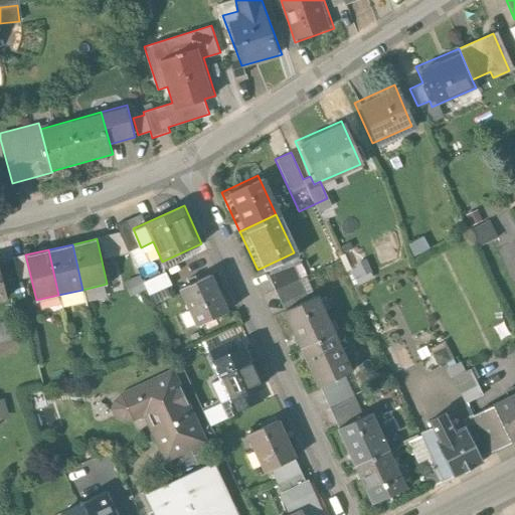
[(0,265),(0,300),(9,298),(0,265)]
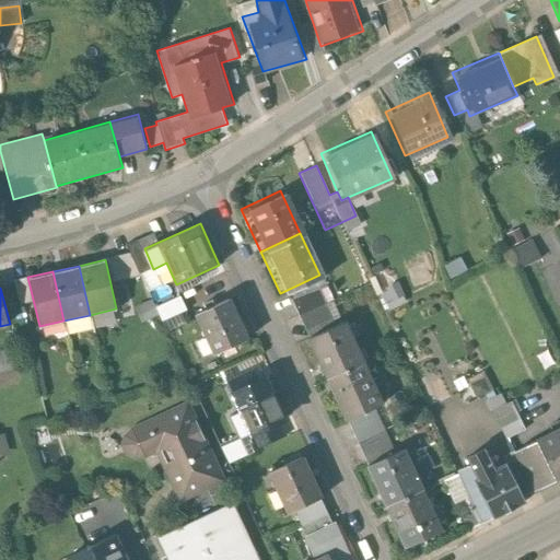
[(165,319),(190,310),(185,295),(160,305),(165,319)]
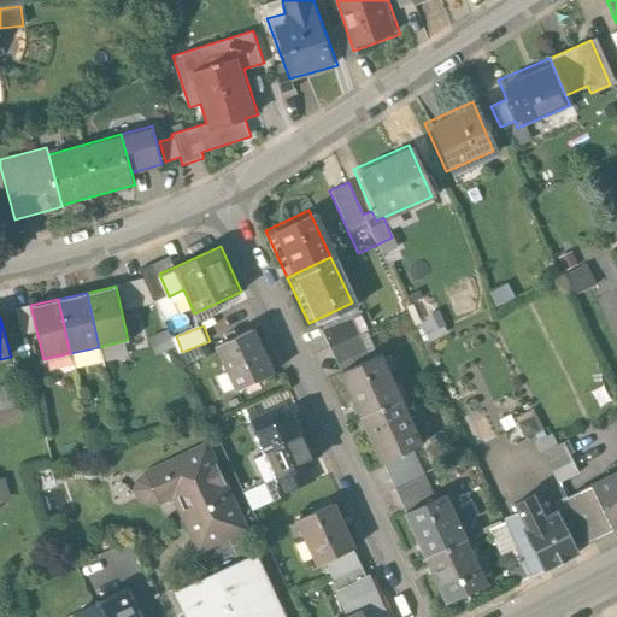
[(275,370),(254,327),(216,345),(236,388),(275,370)]
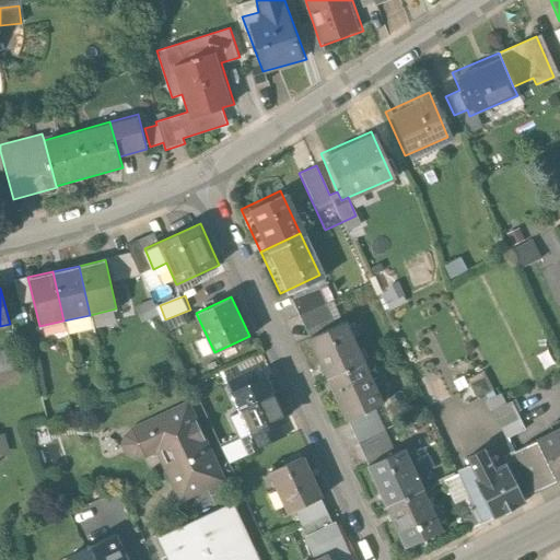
[(360,360),(340,318),(300,337),(319,378),(360,360)]
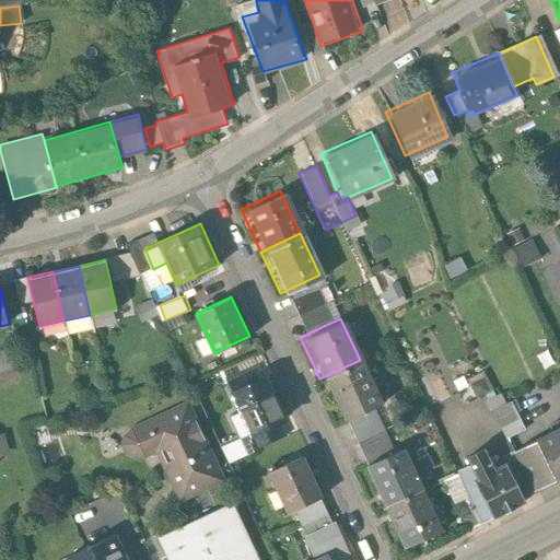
[(0,375),(18,372),(13,352),(0,353),(0,375)]
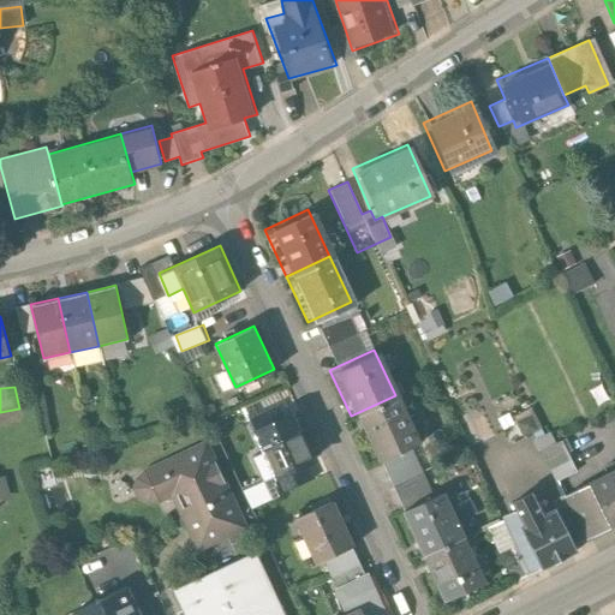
[(320,455),(288,390),(245,411),(276,478),(270,482),(278,496),(317,478),(309,460),(320,455)]
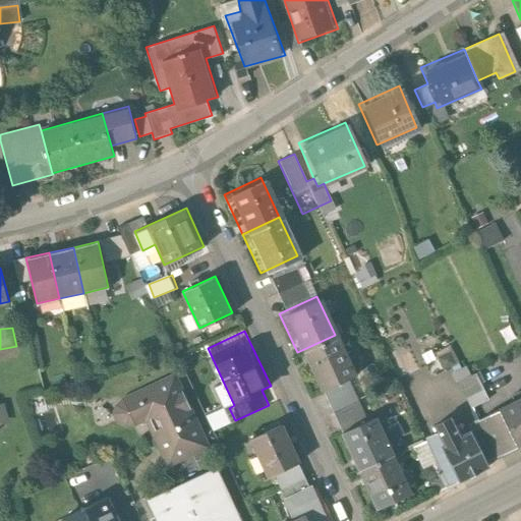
[(352,372),(335,335),(297,352),(315,390),(352,372)]
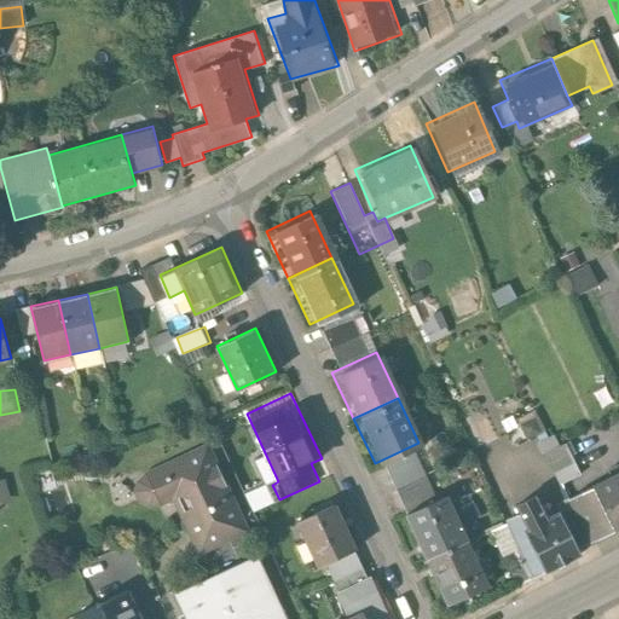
[(571,440),(548,451),(562,482),(585,472),(571,440)]
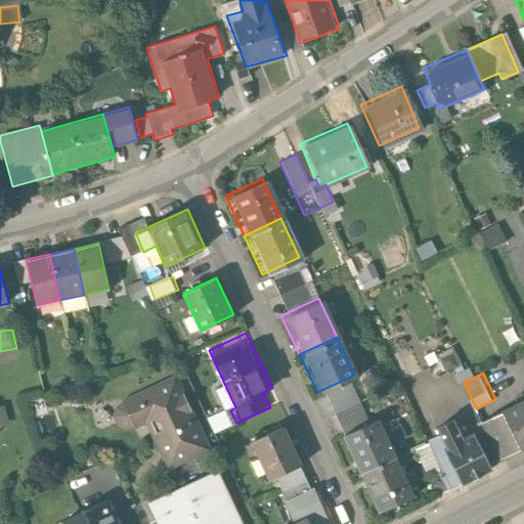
[(213,451),(177,375),(123,400),(116,406),(112,417),(117,428),(124,431),(133,432),(147,425),(169,472),(213,451)]
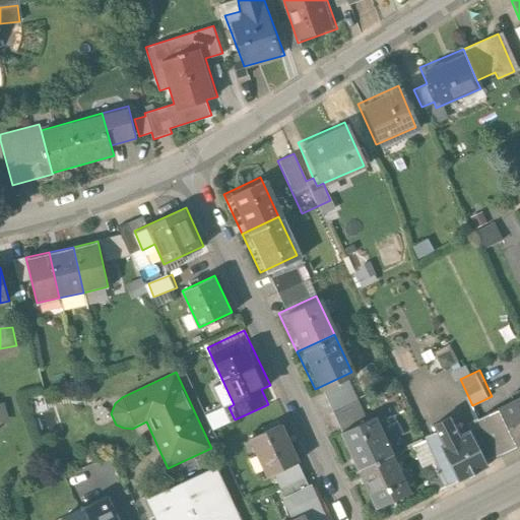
[(519,392),(470,418),(491,457),(519,441),(519,392)]
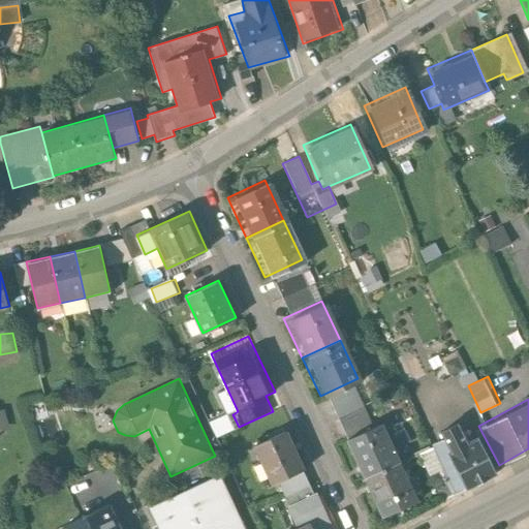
[(339,439),(358,478),(395,461),(376,422),(339,439)]
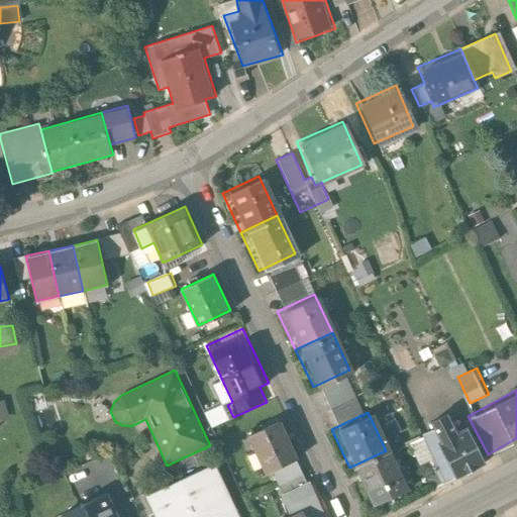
[(452,433),(442,412),(422,422),(450,478),(480,462),(462,428),(452,433)]
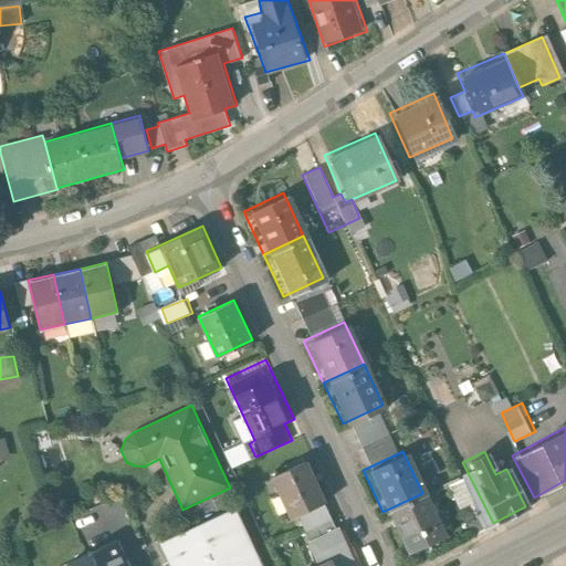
[(327,501),(308,460),(272,477),(291,517),(297,514),(324,503),(327,501)]
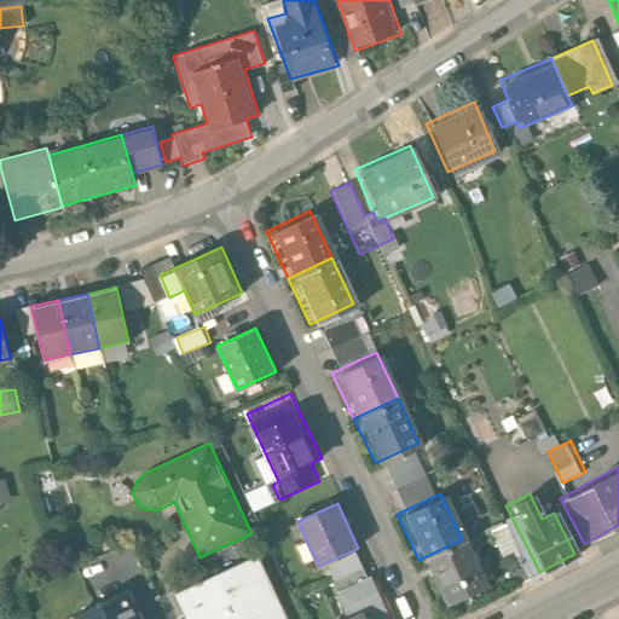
[(484,585),(462,539),(418,560),(441,607),(484,585)]
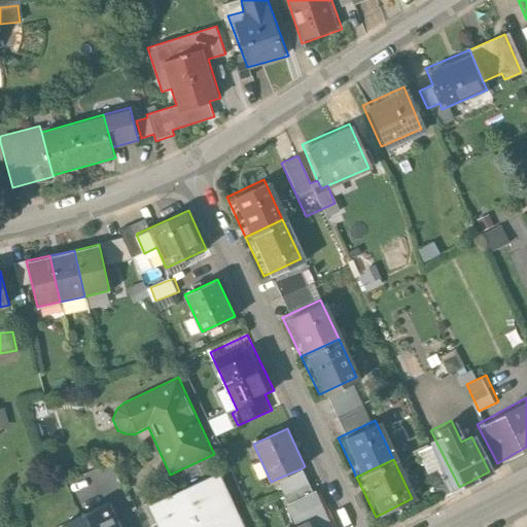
[(312,491),(302,468),(277,479),(288,502),(312,491)]
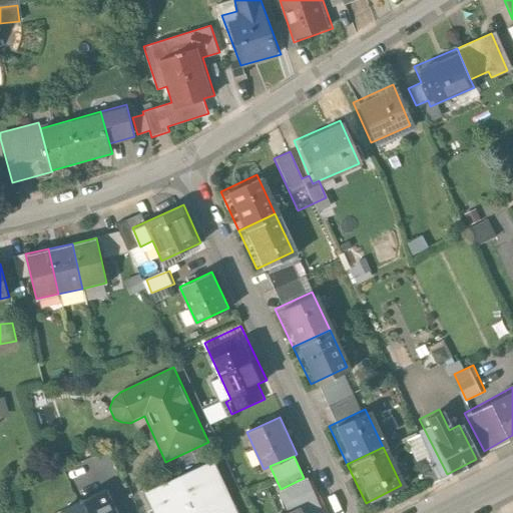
[(238,512),(214,460),(143,494),(152,512),(238,512)]
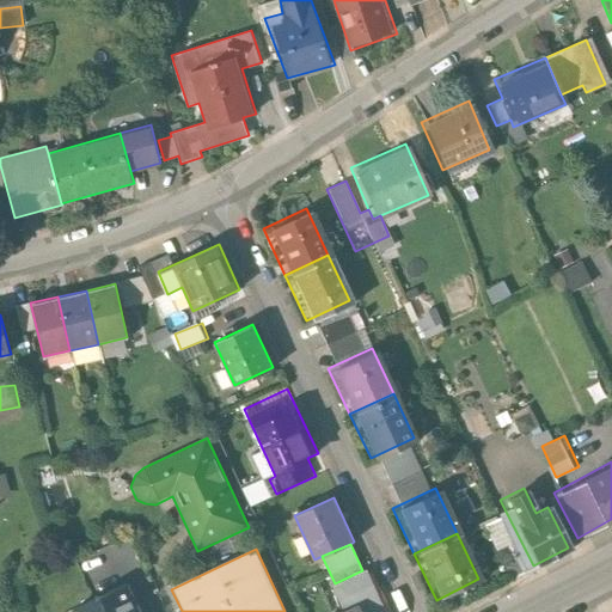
[(334,588),(344,611),(359,604),(362,611),(384,611),(366,573),(334,588)]
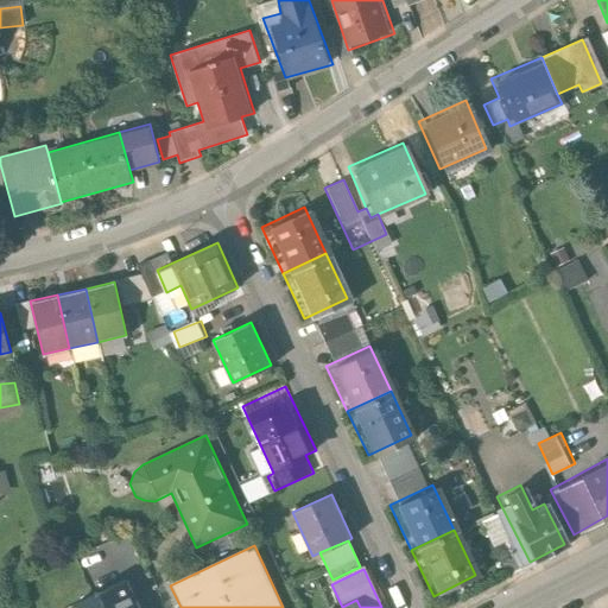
[(134,607),(122,583),(71,607),(134,607)]
